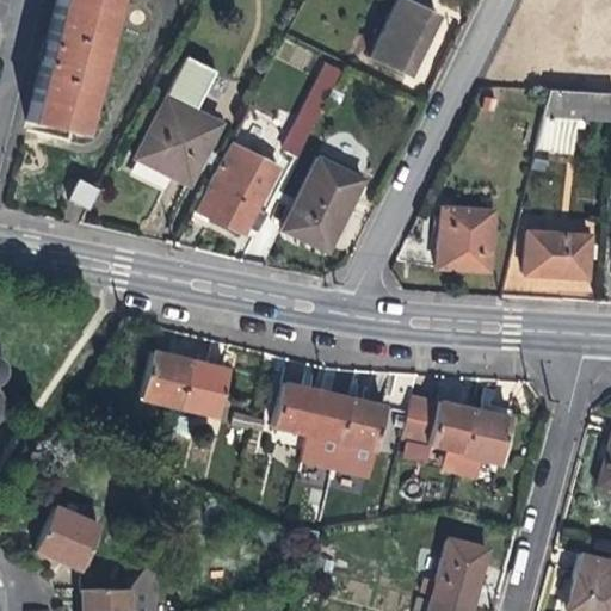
[(110,0),(57,0),(28,122),(62,129),(78,133),(110,0)]
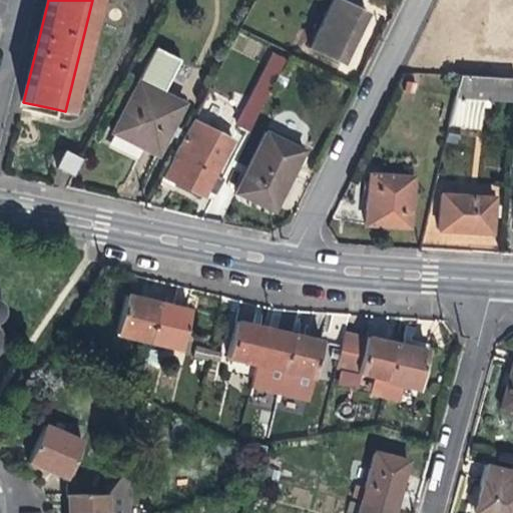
[(366,14),(338,0),(336,0),(312,49),(342,63),(357,32),(366,14)]
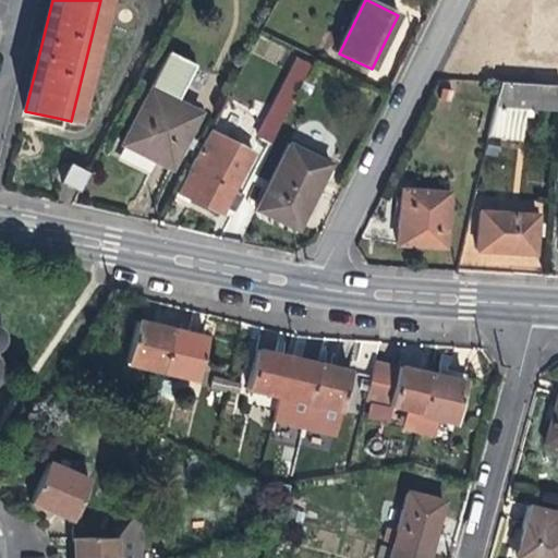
[(557,0),(525,0),(522,57),(557,59),(557,0)]
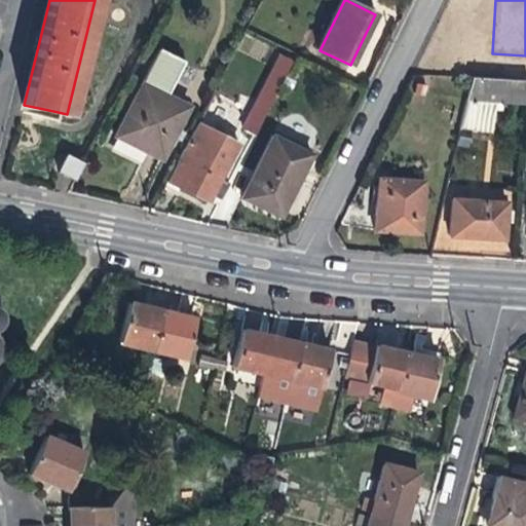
[(183,61),(158,48),(115,132),(140,144),(151,150),(149,153),(161,159),(189,105),(166,94),(183,61)]
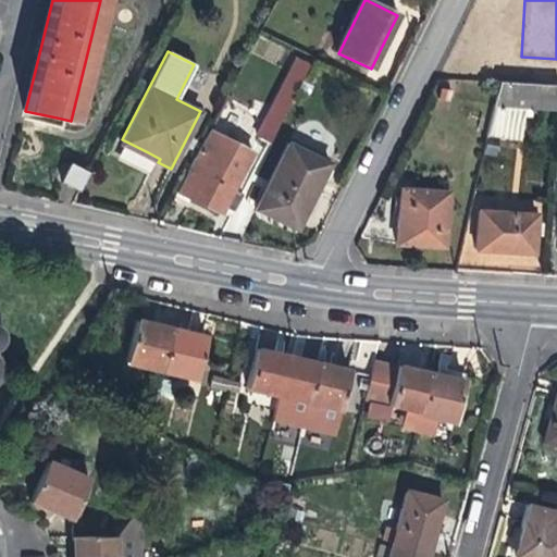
[(269,143),(313,57),(302,51),(264,125),(258,136),(269,143)]
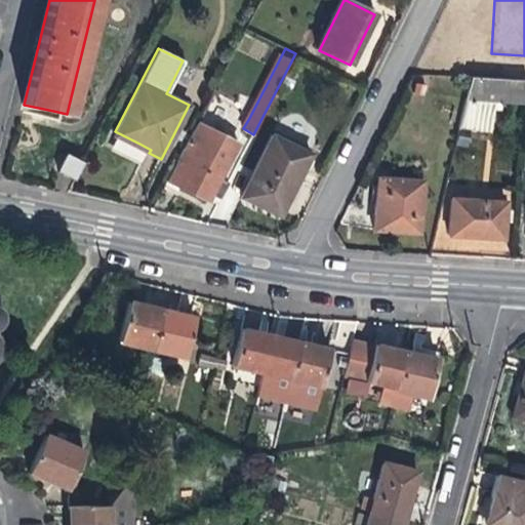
[(524,81),(470,77),(465,101),(492,103),(524,105),(524,81)]
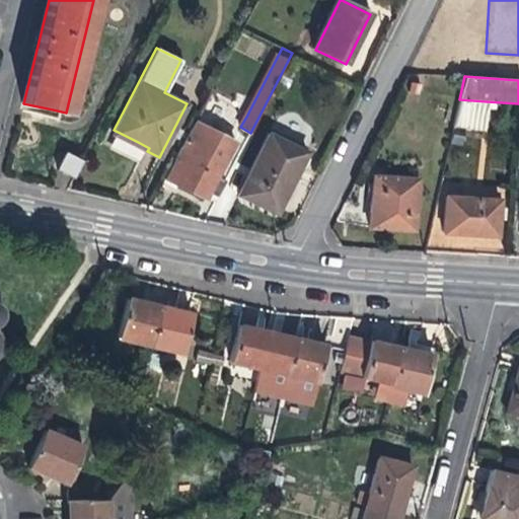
[(487,101),(459,99),(451,133),(485,135),(487,101)]
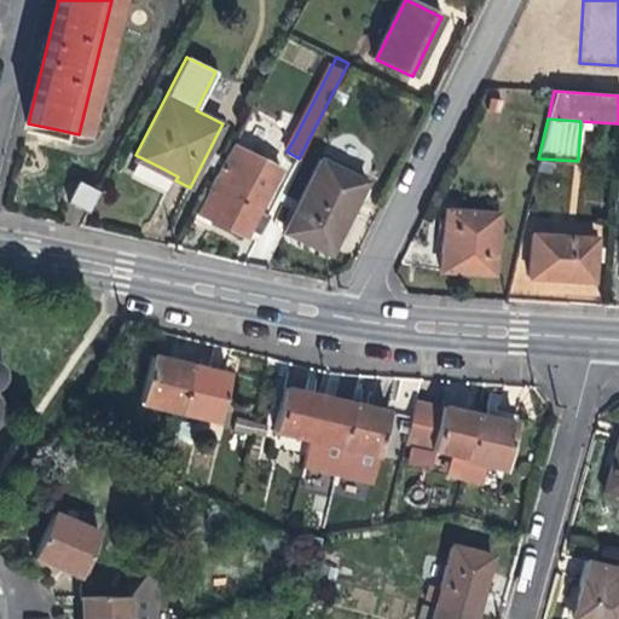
[(194,218),(209,225),(213,221),(221,226),(244,238),(253,225),(261,230),(267,218),(259,214),(267,201),(259,196),(275,165),(232,143),(194,218)]
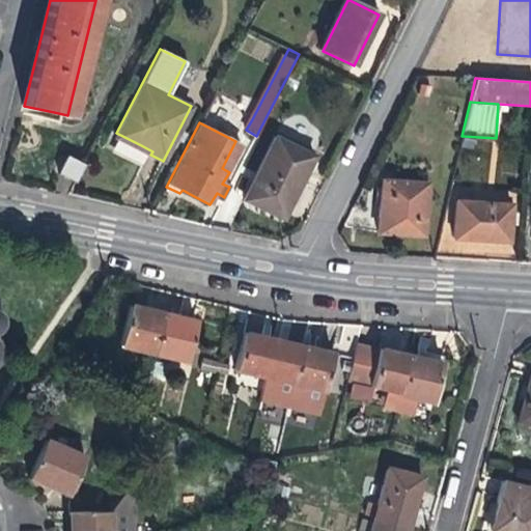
[(314,156),(275,136),(243,199),(283,219),(303,179),(314,156)]
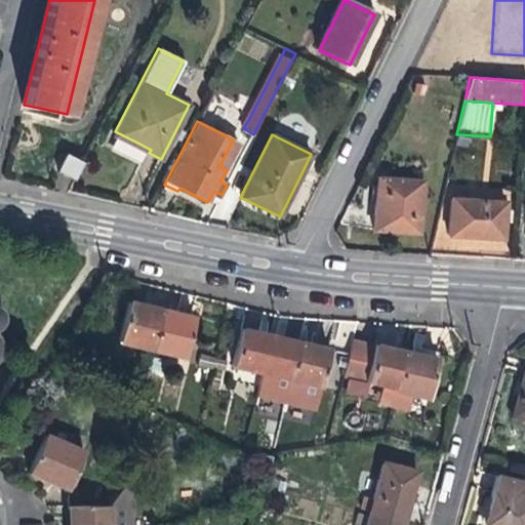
[(74,178),(83,161),(67,153),(57,170),(74,178)]
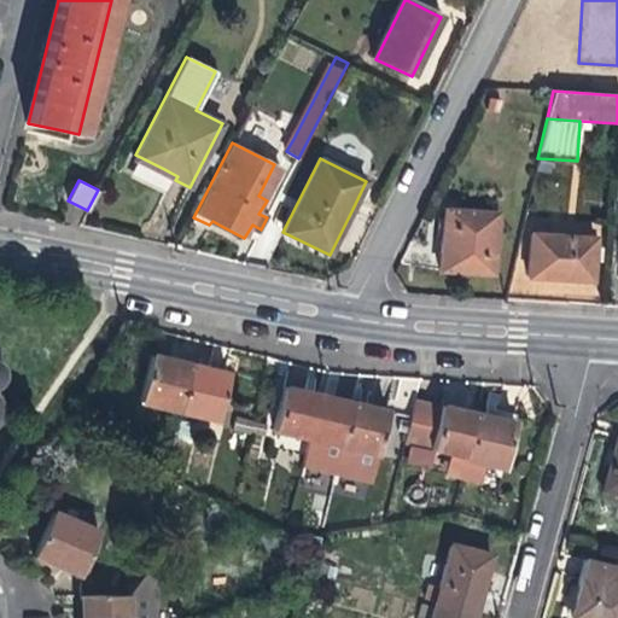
[(496,213),(443,209),(442,234),(439,270),(491,273),(496,213)]
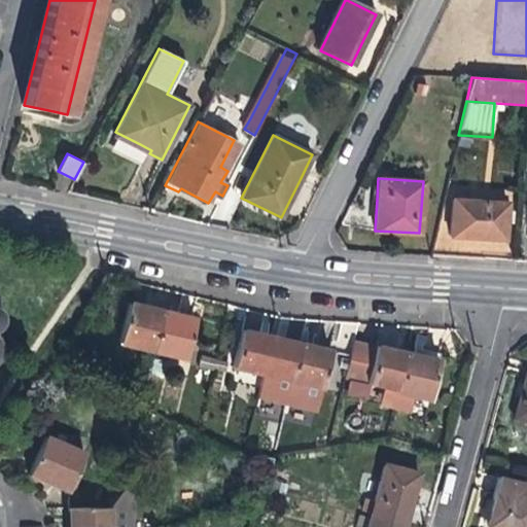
[(451,199),(449,235),(471,237),(503,239),(506,202),(451,199)]
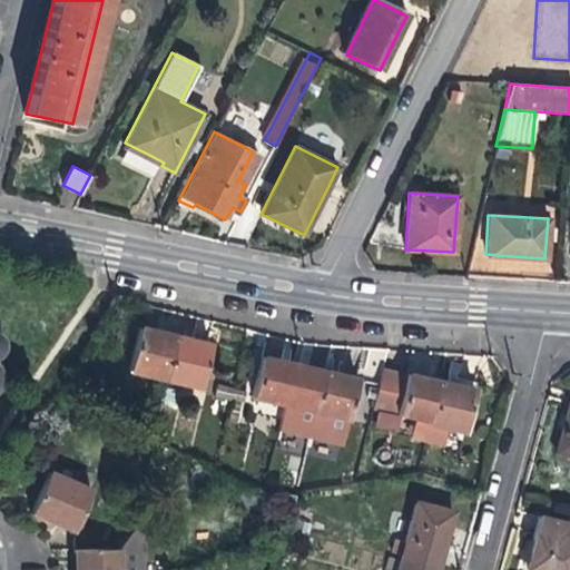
[(127,372),(163,380),(174,335),(151,330),(138,326),(127,372)]
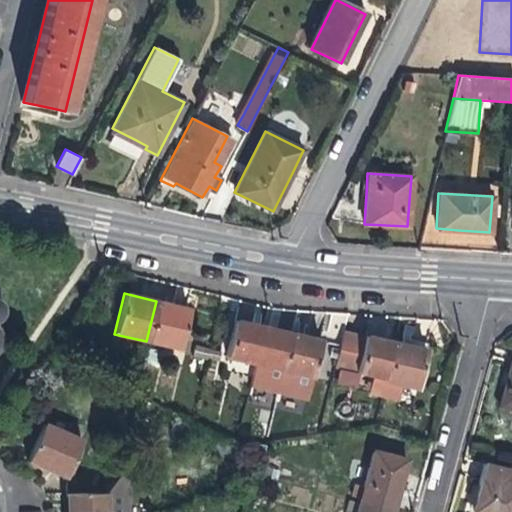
[(174,305),(156,301),(146,341),(179,348),(189,308),(174,305)]
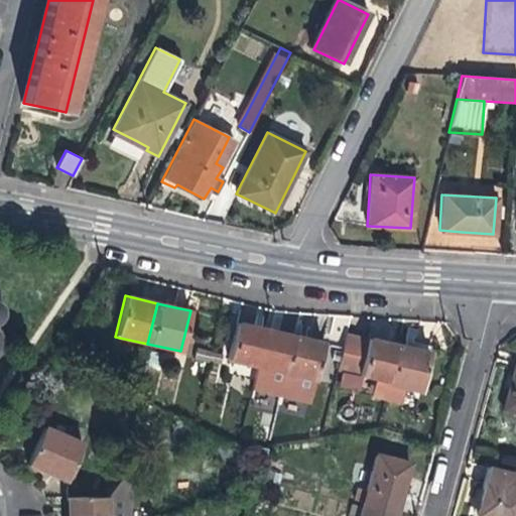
[(229,361),(257,367),(266,330),(248,326),(237,323),(229,361)]
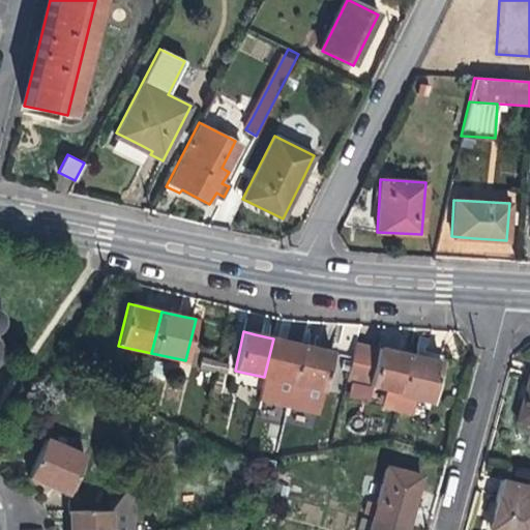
[(264,377),(293,384),(302,345),(289,342),(273,339),(264,377)]
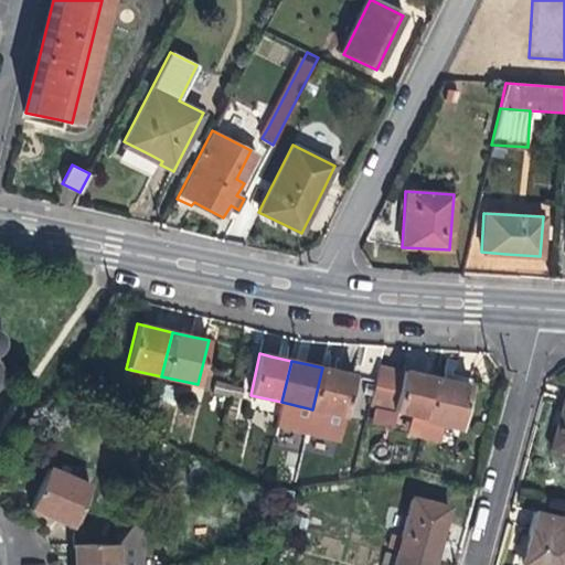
[(408,430),(422,433),(434,377),(416,374),(379,365),(369,406),(411,415),(408,430)]
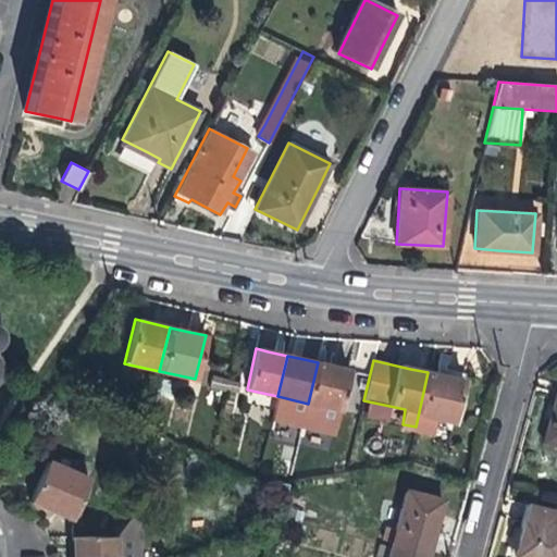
[(339,368),(318,362),(308,404),(339,410),(349,370),(339,368)]
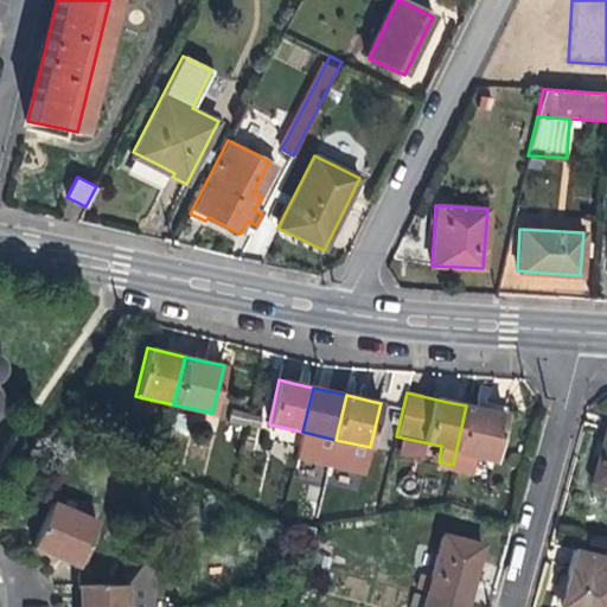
[(493,411),(466,406),(453,465),(452,471),(471,475),(474,457),(494,461),(505,415),(493,411)]
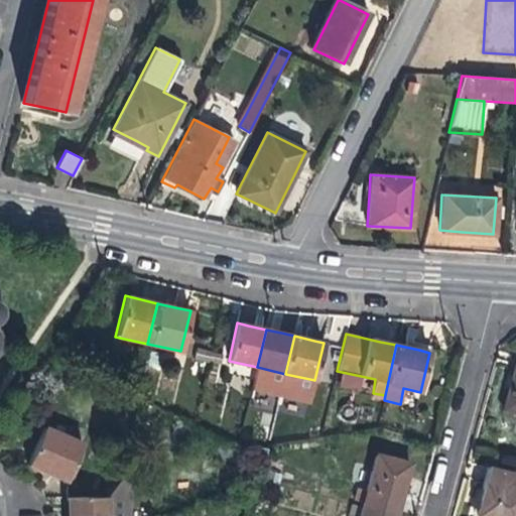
[(515,365),(509,386),(502,410),(515,413),(515,365)]
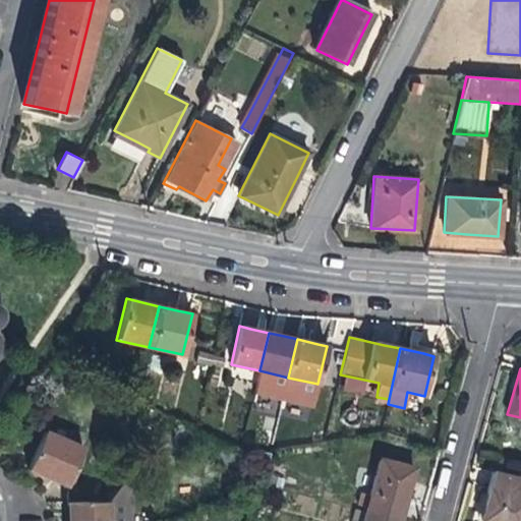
[(82,447),(44,430),(27,469),(37,473),(66,485),(82,447)]
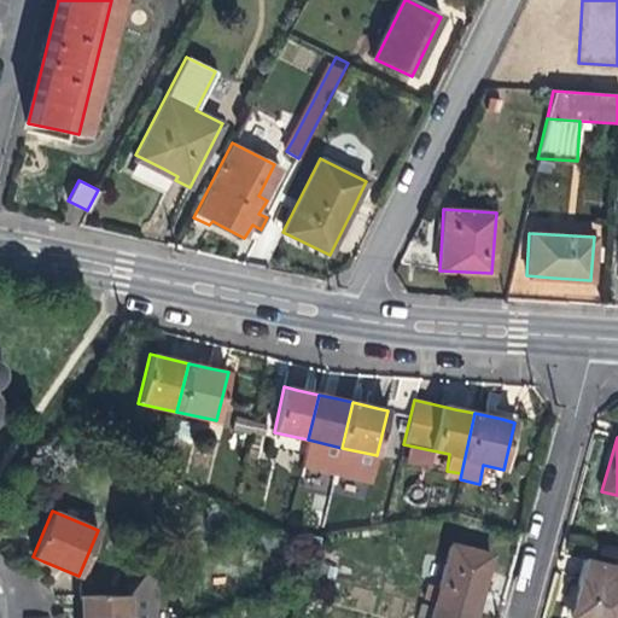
[(450,543),(433,606),(474,617),(484,581),(491,554),(450,543)]
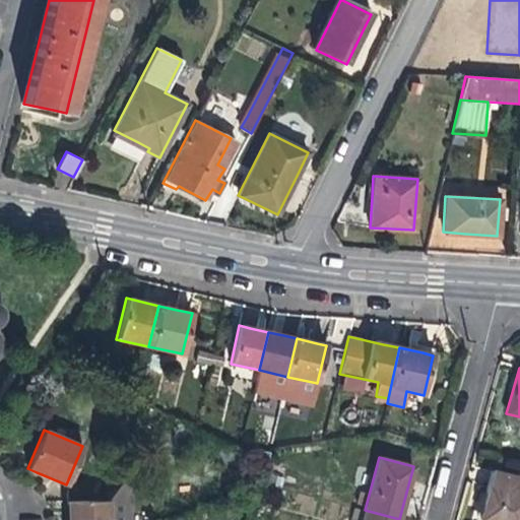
[(515,519),(519,503),(519,476),(493,469),(486,494),(478,519),(479,519),(515,519)]
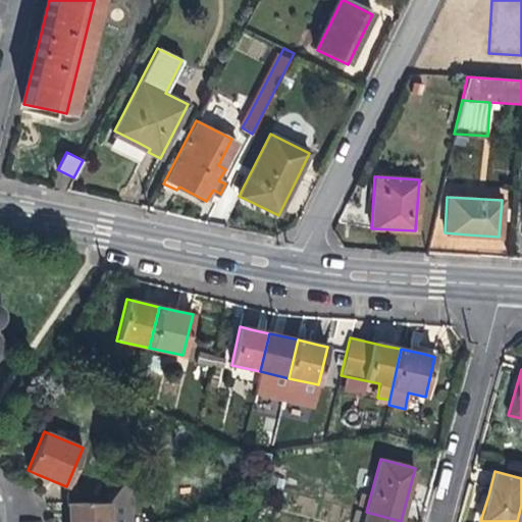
[(66,521),(107,521),(107,501),(66,503),(66,521)]
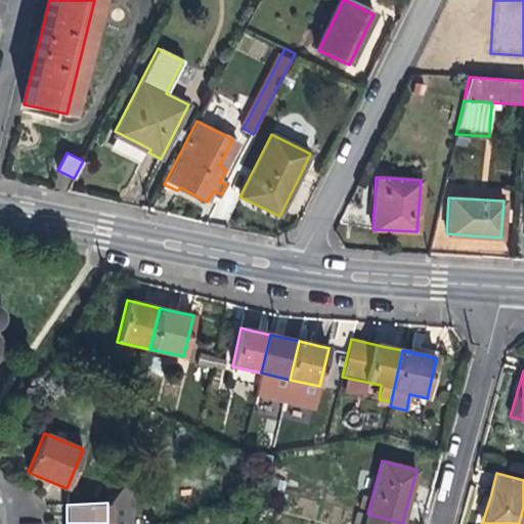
[(401,523),(402,523),(367,514),(364,523),(401,523)]
